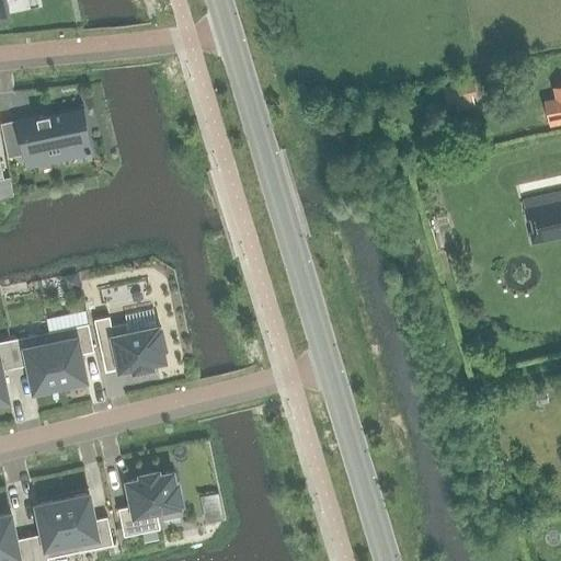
[(473,80),(444,87),(448,103),(477,96),(473,80)]
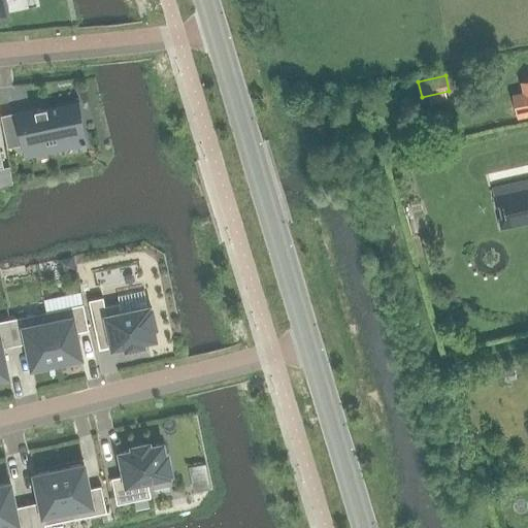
[(76,101),(17,114),(24,150),(84,137),(76,101)]
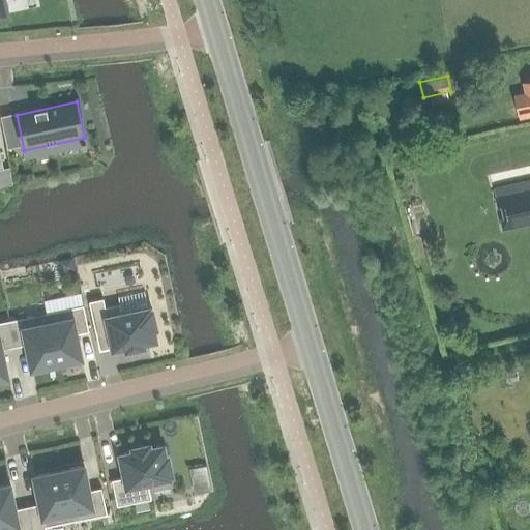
[(529,224),(529,181),(493,189),(502,231),(529,224)]
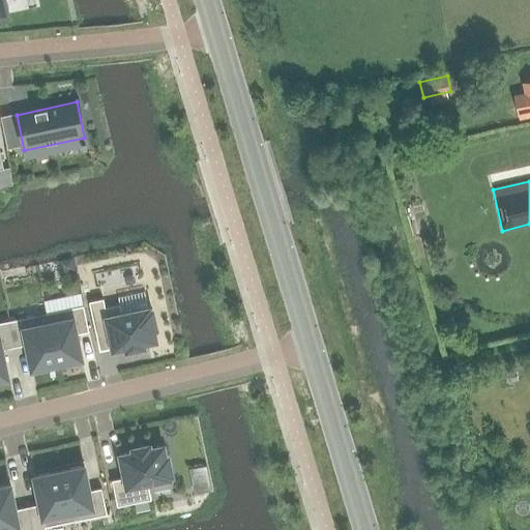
[(113,349),(125,347),(126,350),(143,346),(143,343),(155,341),(153,328),(155,328),(151,310),(149,310),(149,308),(120,314),(118,303),(105,306),(102,299),(89,302),(95,333),(109,330),(113,349)]
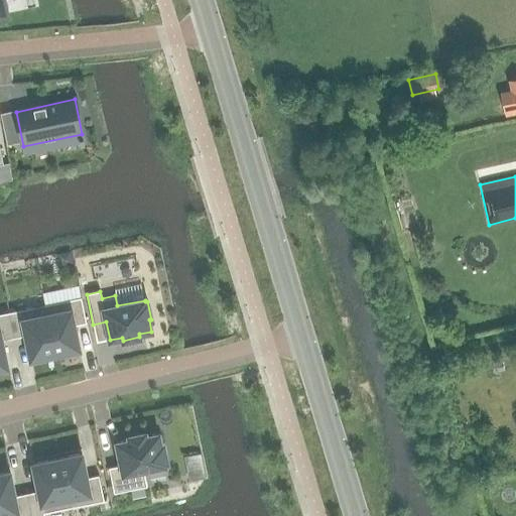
[(81,297),(44,305),(55,355),(61,353),(62,356),(80,352),(75,326),(87,323),(81,297)]
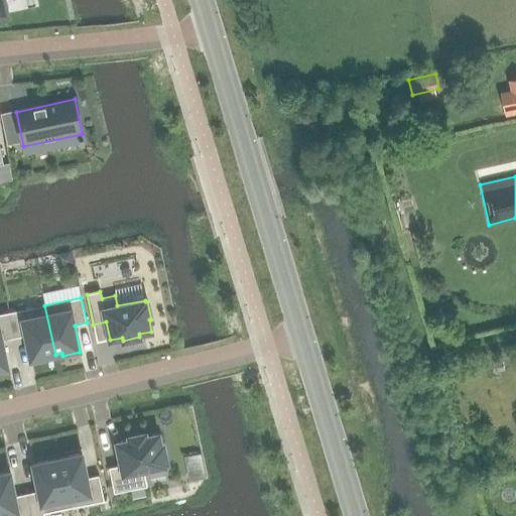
[(9,312),(14,338),(25,336),(30,360),(55,355),(44,305),(9,312)]
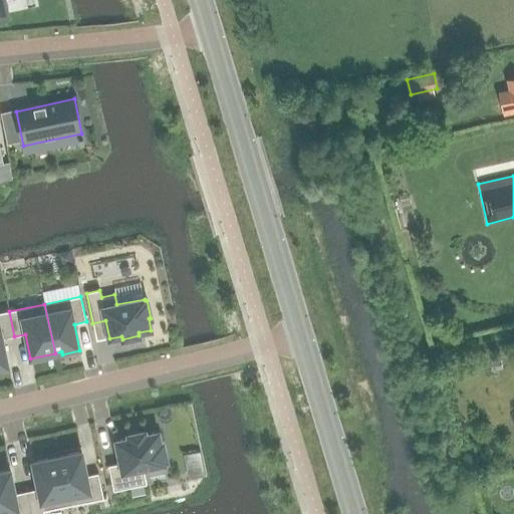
[(2,339),(14,336),(9,311),(0,312),(0,367),(7,366),(2,339)]
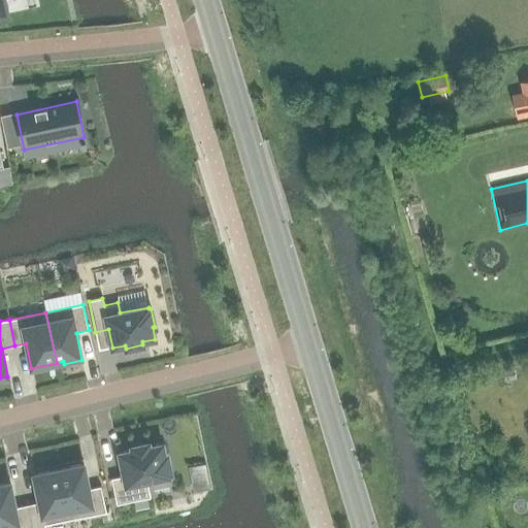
[(146,481),(169,475),(169,473),(171,473),(167,455),(164,456),(162,443),(150,447),(149,442),(131,447),(132,451),(120,453),(124,475),(111,479),(117,504),(150,497),(146,481)]
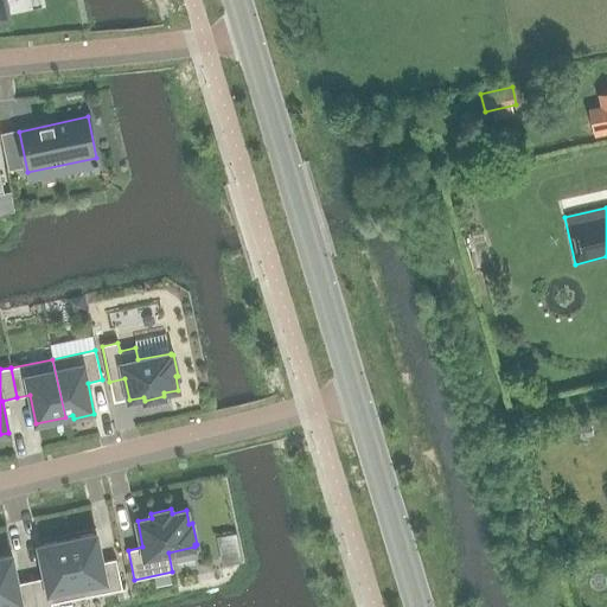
[(96,534),(68,540),(80,598),(122,589),(116,560),(102,562),(96,534)]
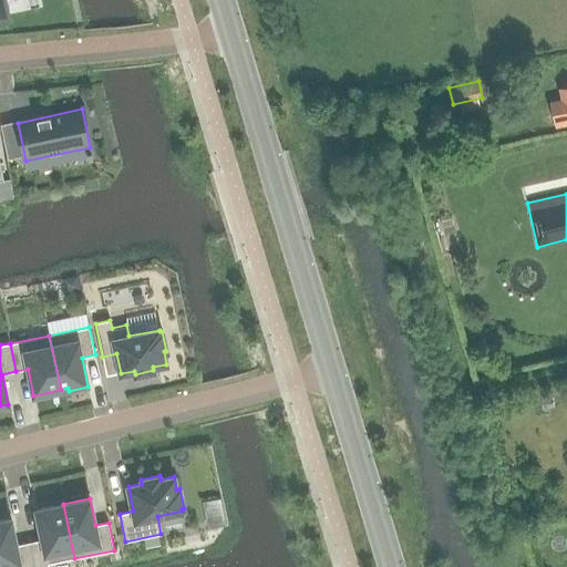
[(74,558),(63,504),(37,509),(42,539),(29,543),(33,566),(49,566),(49,564),(74,558)]
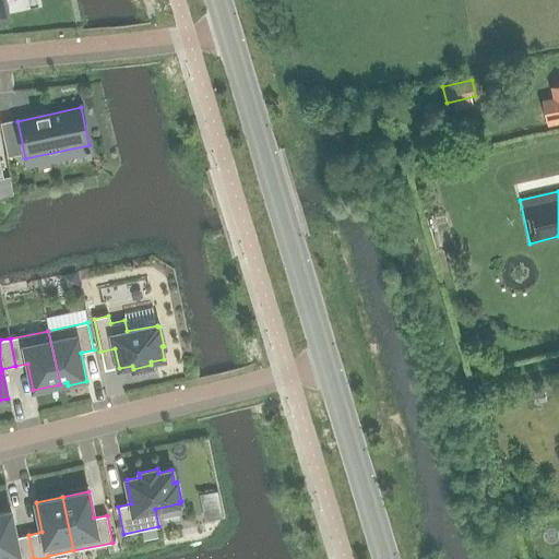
[(0,513),(0,558),(33,558),(28,535),(16,537),(11,511),(0,513)]
